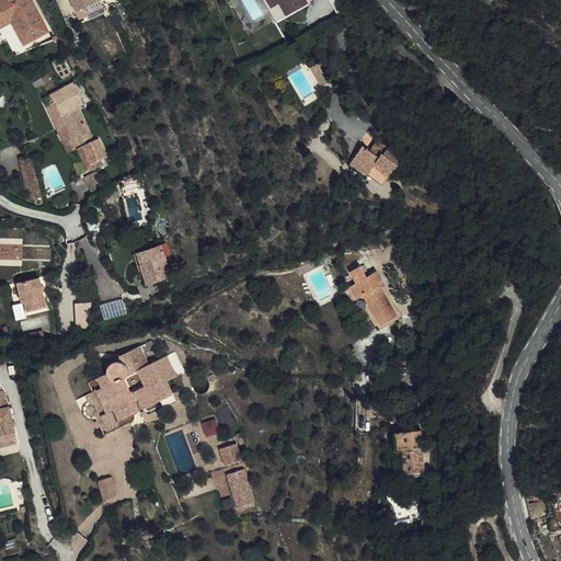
[(0,0),(0,49),(2,54),(12,49),(19,65),(61,48),(36,0),(0,0)]
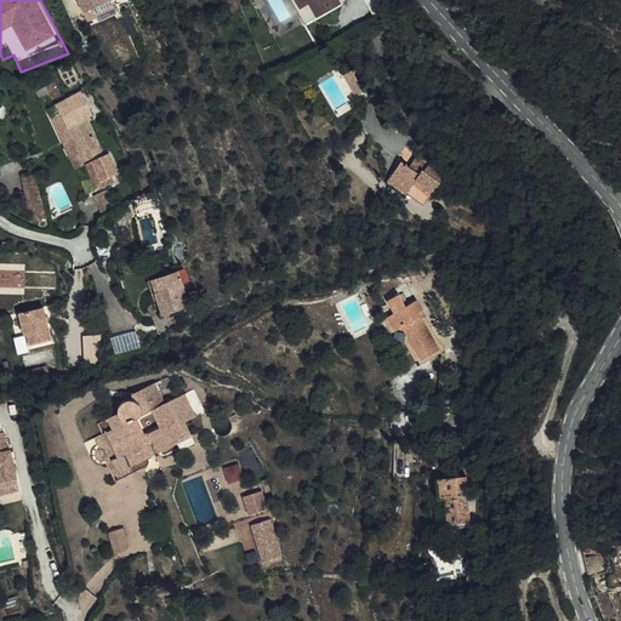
[(108,0),(85,0),(81,3),(91,23),(100,20),(106,35),(121,28),(108,0)]
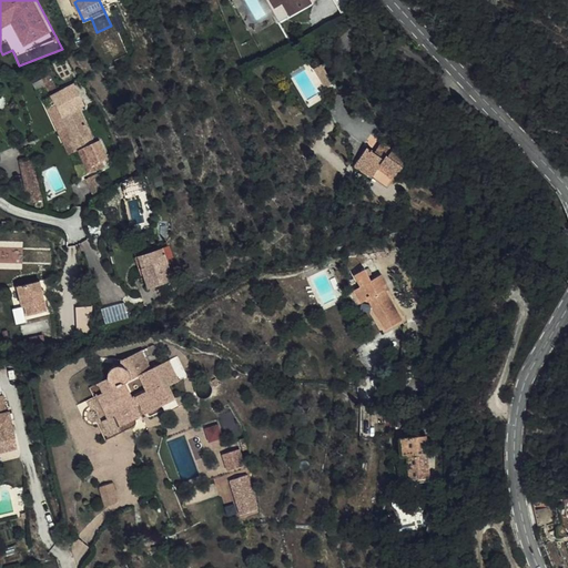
[(111,0),(99,0),(105,13),(115,9),(111,0)]
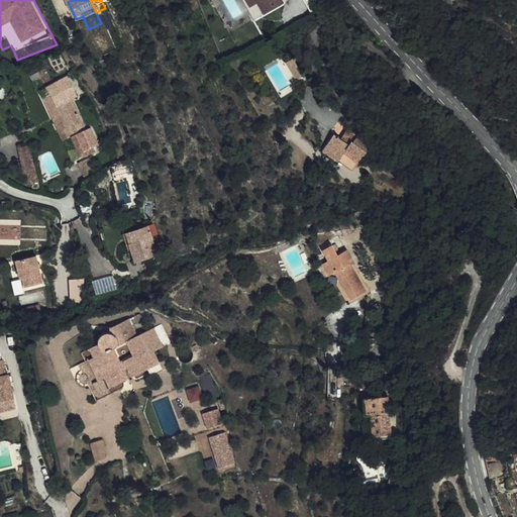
[(262,0),(269,11),(285,1),(283,0),(262,0)]
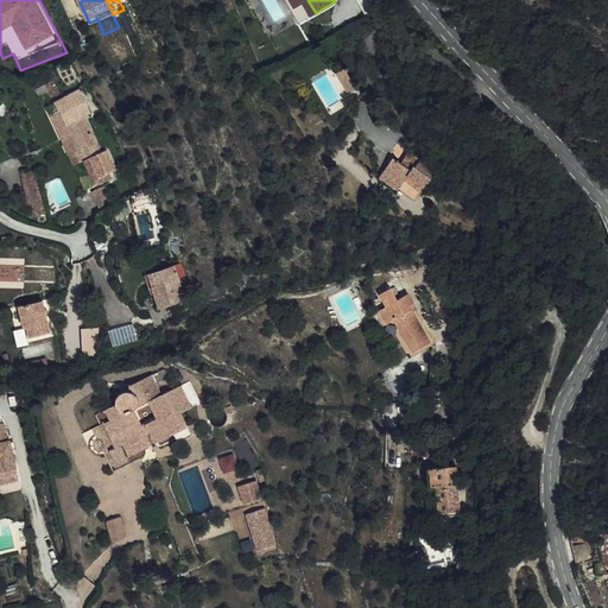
[(359,0),(367,12),(374,8),(380,4),(378,0),(359,0)]
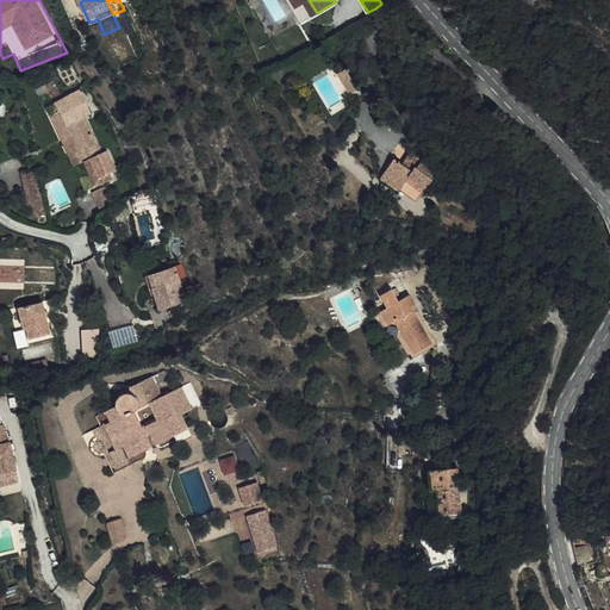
[(98,19),(89,23),(97,38),(104,35),(98,19)]
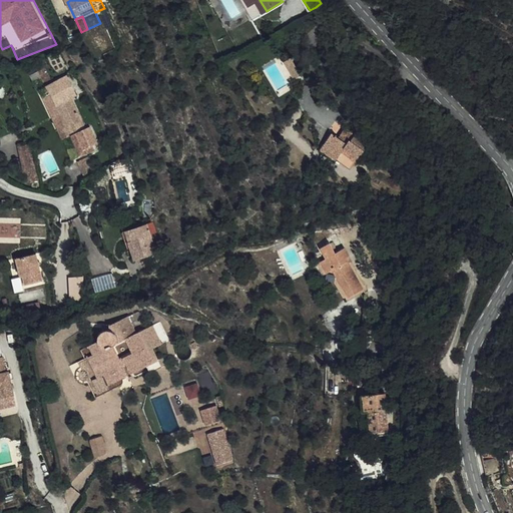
[(283,68),(290,64),(287,59),(280,63),(283,68)]
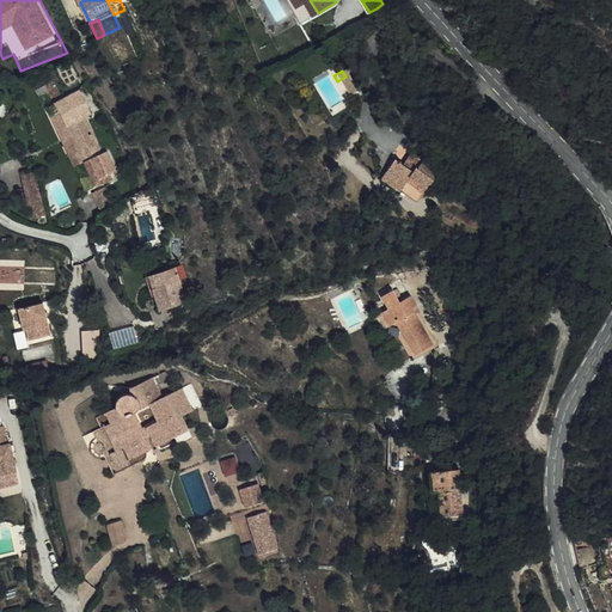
[(355,91),(346,77),(337,81),(347,96),(355,91)]
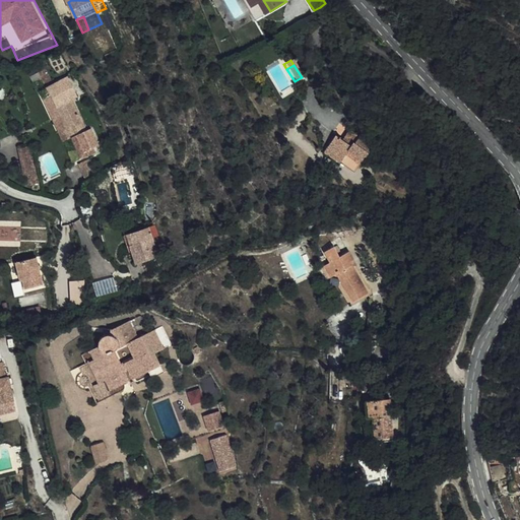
[(49,71),(42,75),(51,91),(58,87),(49,71)]
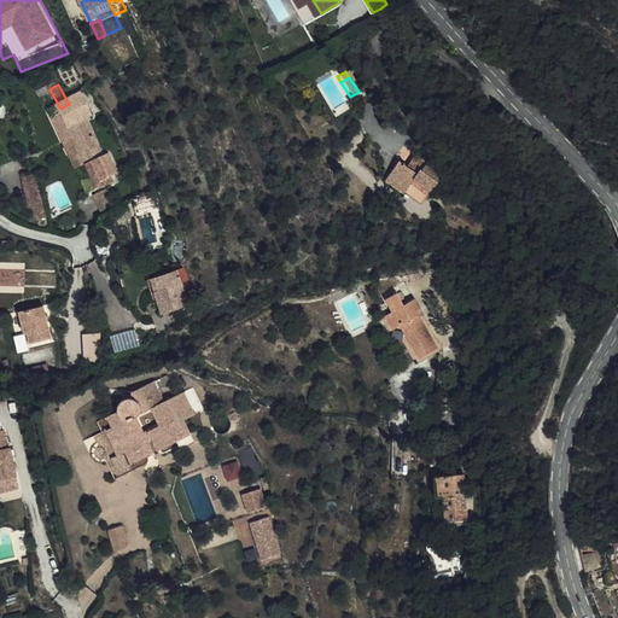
[(62,111),(66,120),(58,124),(66,139),(77,133),(89,156),(85,158),(92,170),(97,168),(108,187),(123,179),(128,175),(117,157),(114,159),(93,123),(98,121),(86,98),(62,111)]
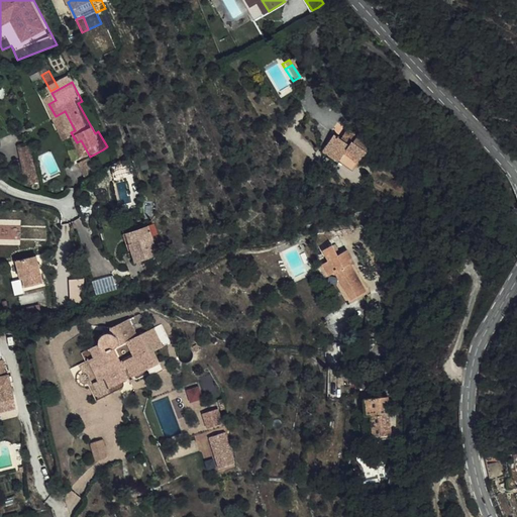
[(72,145),(77,142),(71,132),(75,130),(65,111),(56,116),(72,145)]
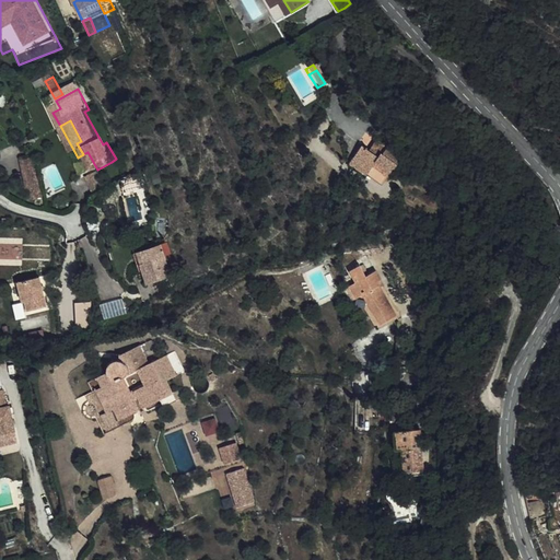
[(361,144),(349,162),(382,183),(393,164),(395,165),(400,155),(394,152),(399,143),(386,135),(382,141),(376,138),(369,150),(361,144)]
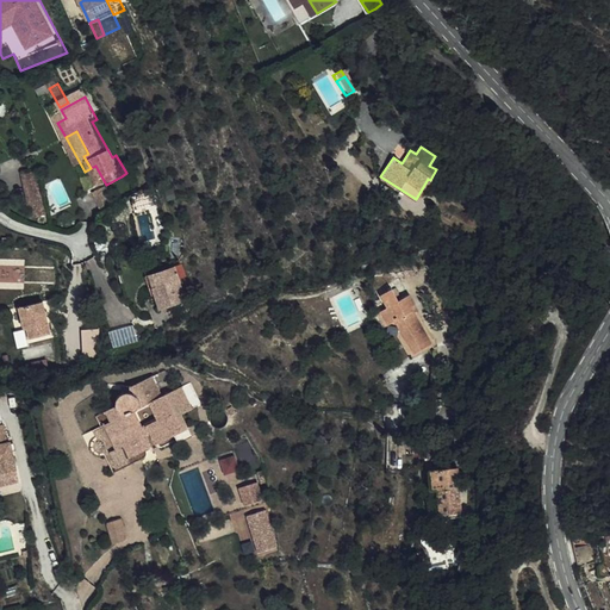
[(435,156),(429,166),(436,169),(442,161),(435,156)]
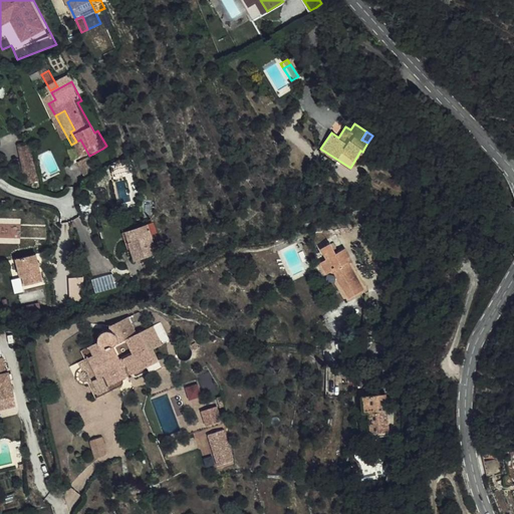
[(30,144),(17,147),(24,182),(37,180),(30,144)]
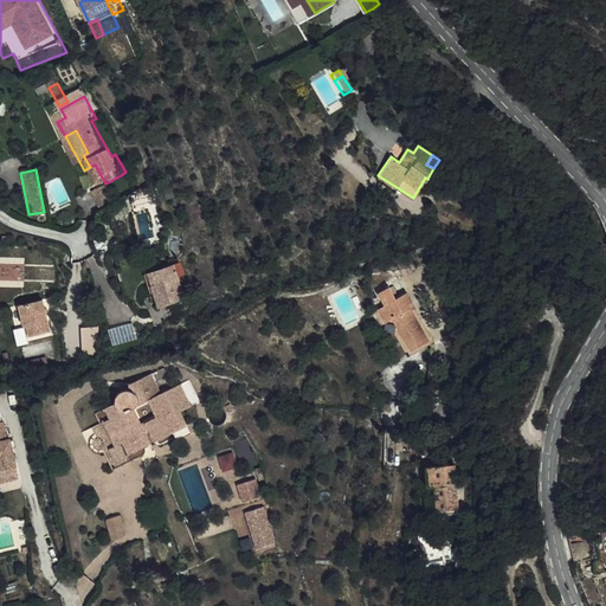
[(121,175),(105,184),(108,188),(123,180),(121,175)]
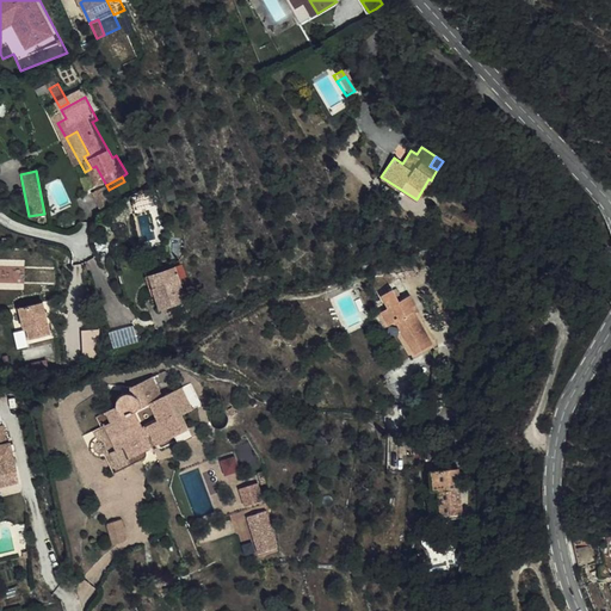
[(118,190),(106,196),(118,217),(127,213),(118,190)]
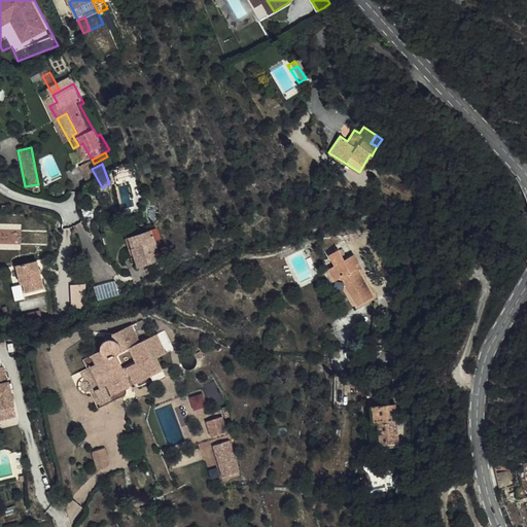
[(157,231),(133,239),(138,252),(135,253),(140,268),(162,261),(167,258),(157,231)]
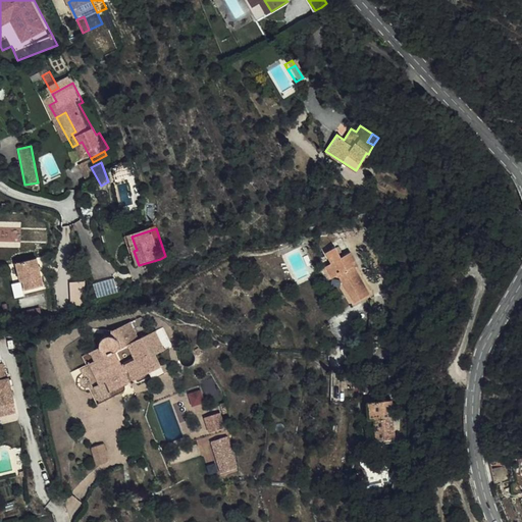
[(132,237),(125,239),(129,252),(137,250),(132,237)]
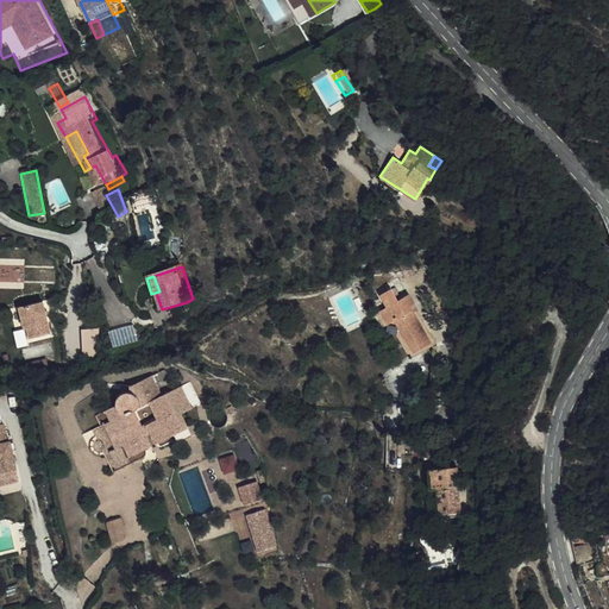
[(388,315),(396,327),(400,326),(413,349),(415,347),(420,357),(438,346),(420,319),(418,314),(424,309),(416,299),(409,303),(402,292),(391,297),(399,309),(388,315)]
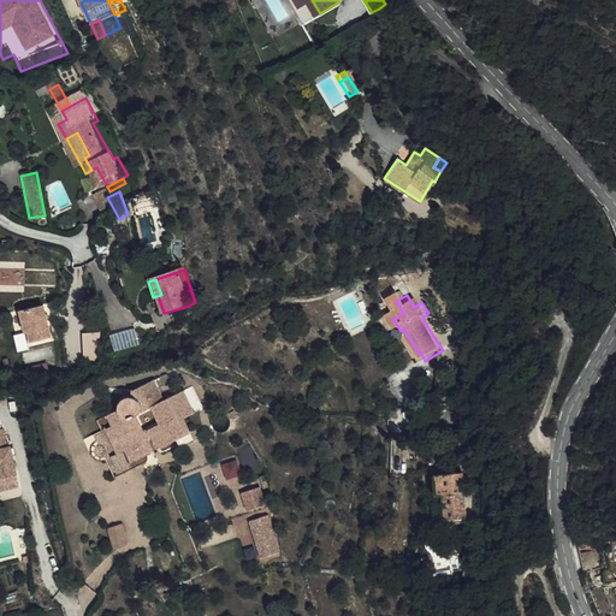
[(49,338),(41,306),(18,312),(24,335),(27,333),(29,344),(49,338)]
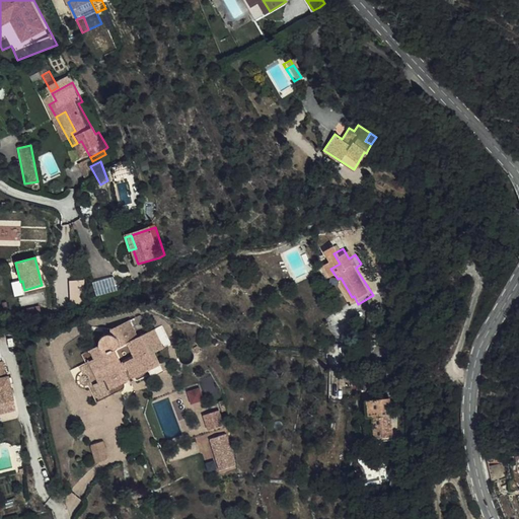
[(258,276),(252,269),(244,276),(251,282),(258,276)]
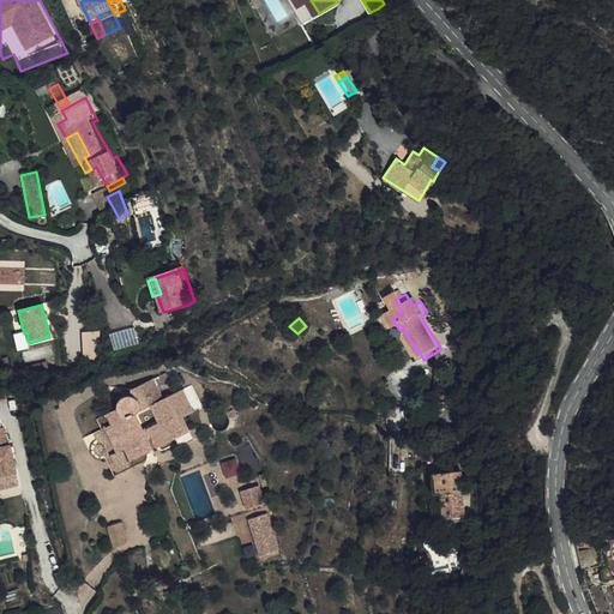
[(386,321),(402,347),(405,344),(420,368),(425,365),(399,330),(391,318),(386,321)]
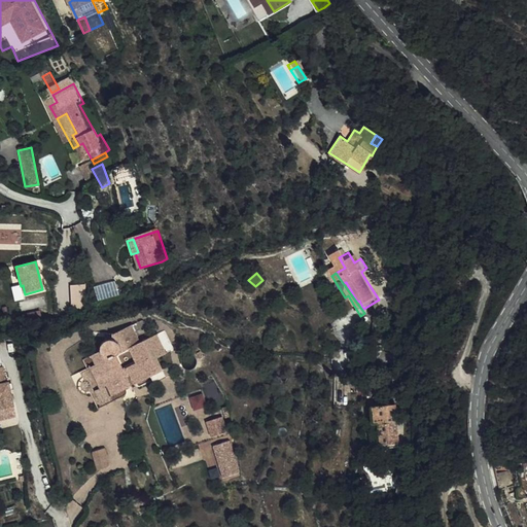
[(346,282),(343,283),(364,313),(381,304),(379,300),(363,309),(359,301),(357,302),(346,282)]
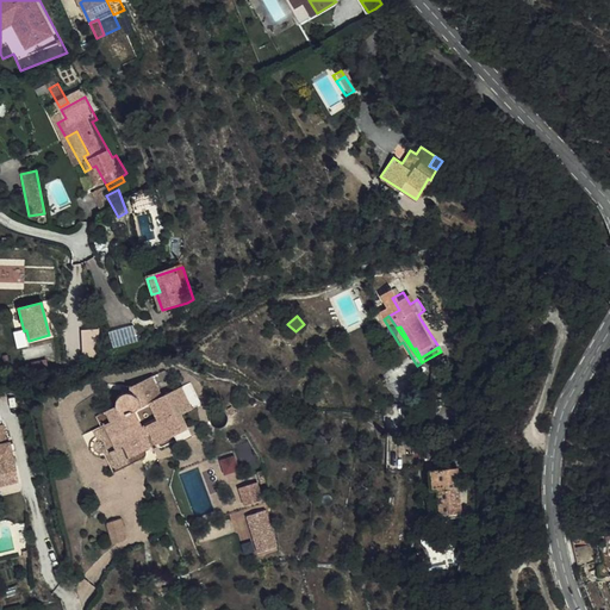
[(118,399),(117,406),(112,409),(117,419),(103,427),(134,466),(144,461),(148,454),(148,450),(153,447),(147,436),(151,434),(157,446),(175,436),(180,444),(194,437),(182,415),(194,409),(182,387),(163,397),(154,378),(130,388),(132,394),(125,393),(118,399)]
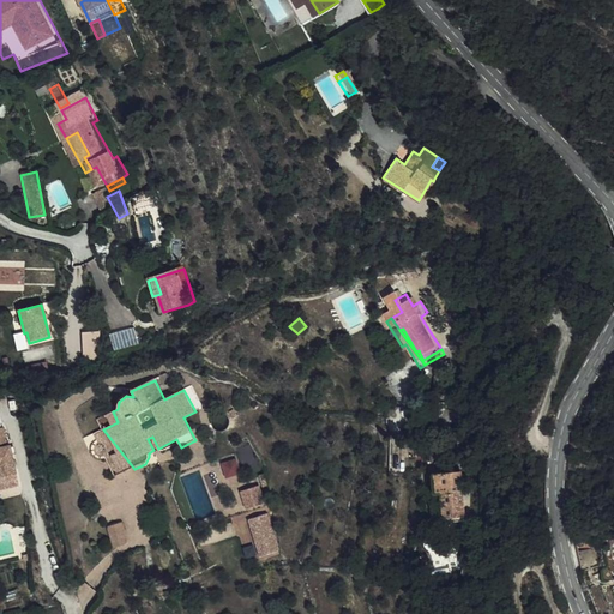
[(212,421),(212,422),(212,425),(214,426),(214,427),(215,428),(216,429),(217,431),(218,431),(220,431),(221,431),(223,431),(224,431),(226,431),(227,429),(228,428),(229,427),(229,426),(230,425),(230,422),(230,421),(229,420),(229,419),(228,417),(227,416),(226,415),(224,415),(223,414),(221,414),(220,414),(218,415),(217,415),(216,416),(215,417),(214,419),(214,420),(212,421)]
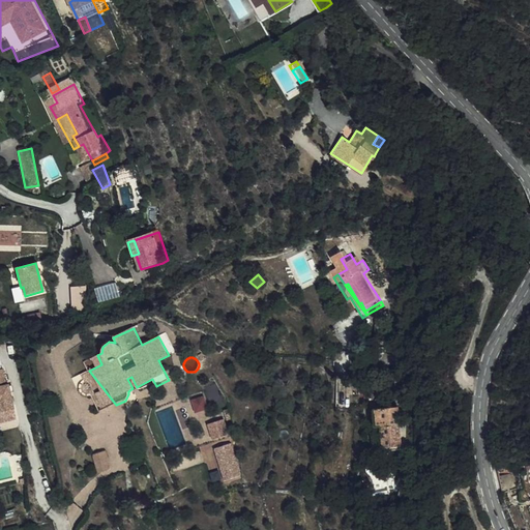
[(89,371),(82,375),(84,380),(82,383),(81,386),(81,387),(81,390),(83,392),(85,394),(87,395),(90,396),(92,395),(100,412),(116,405),(89,371)]
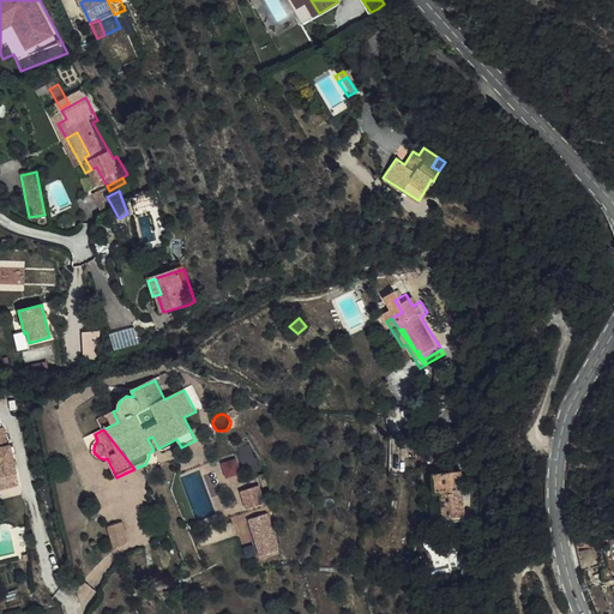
[(0,492),(11,491),(12,498),(28,494),(18,453),(16,453),(12,435),(0,437),(0,492)]
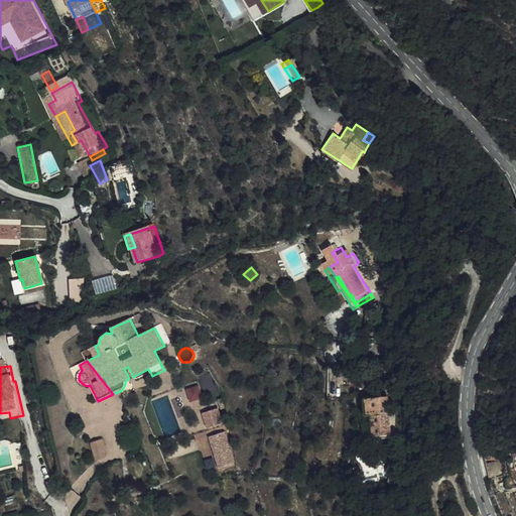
[(395,401),(372,402),(372,417),(378,416),(380,439),(388,438),(388,443),(397,443),(397,429),(393,429),(393,417),(396,417),(395,401)]
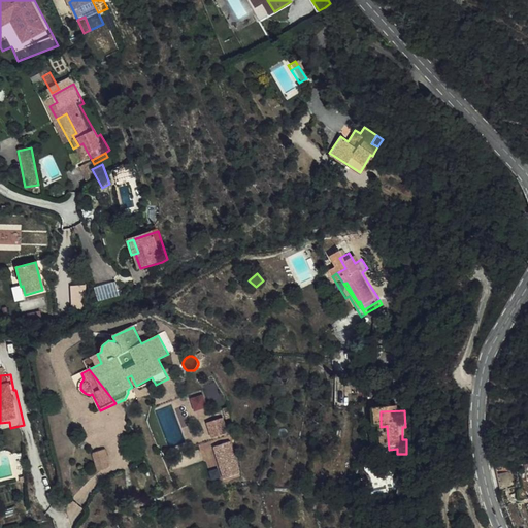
[(223,419),(207,423),(211,437),(227,433),(223,419)]
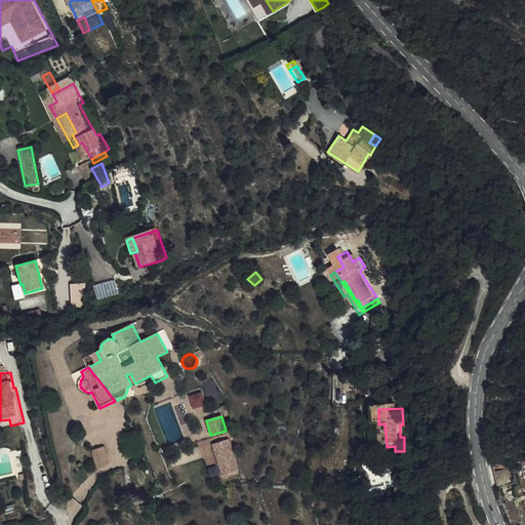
[(238,471),(229,440),(212,444),(221,476),(238,471)]
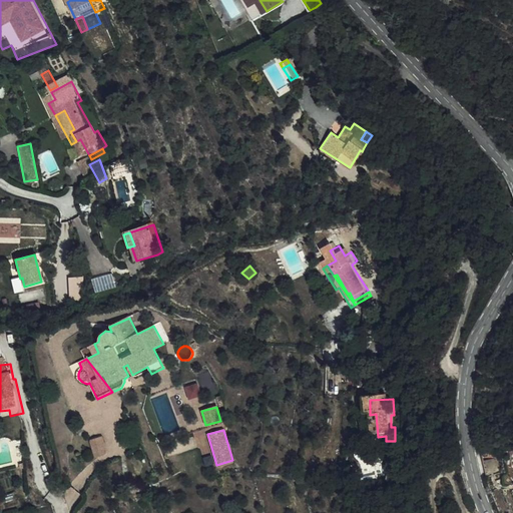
[(116,466),(111,449),(100,452),(104,469),(116,466)]
